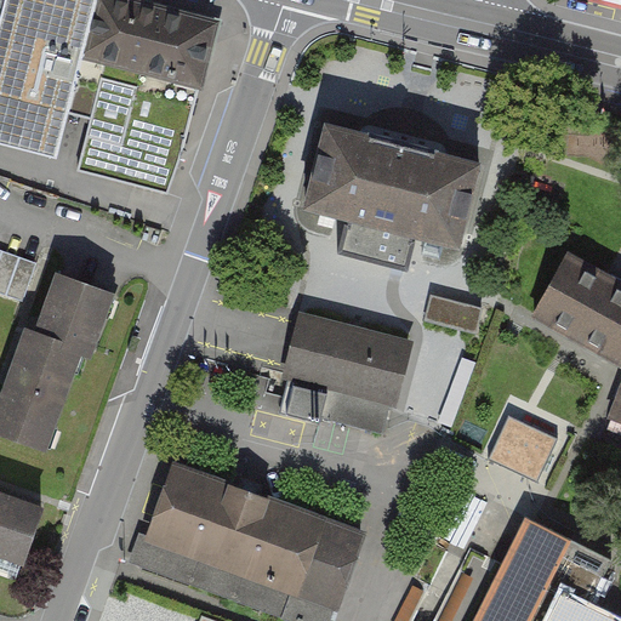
[(83,53),(96,0),(0,0),(0,141),(57,155),(83,53)]
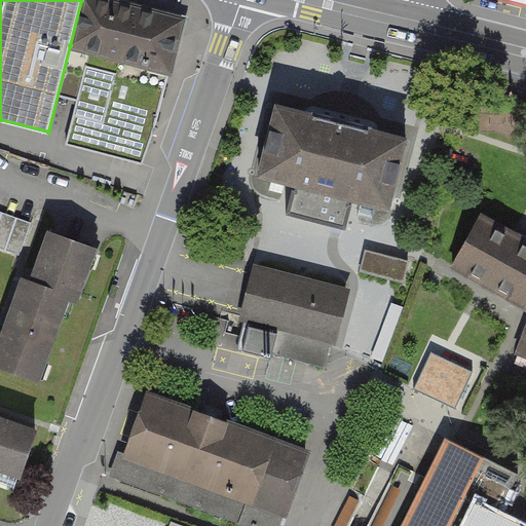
[(185,12),(137,0),(81,0),(70,45),(89,50),(67,143),(147,162),(185,12)]
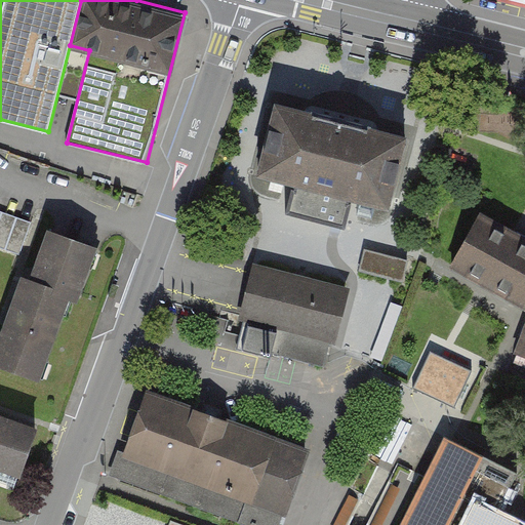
[(409,132),(275,98),(256,173),(295,184),(354,198),(390,207),(409,132)]
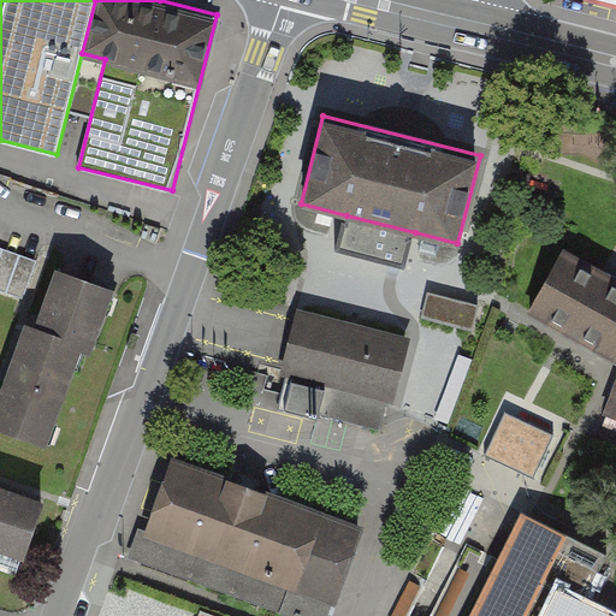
[(406,267),(415,232),(347,215),(338,250),(406,267)]
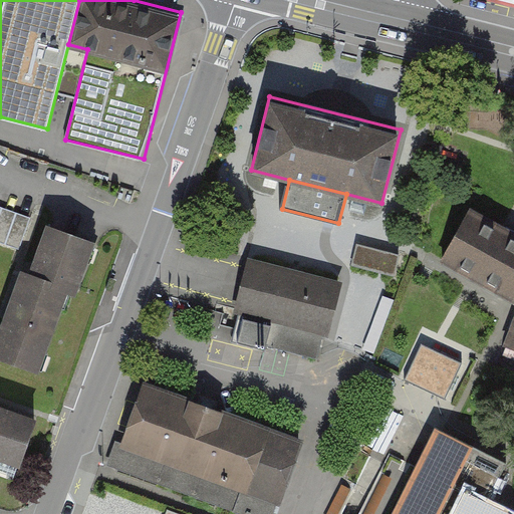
[(0,205),(0,241),(21,249),(33,217),(0,205)]
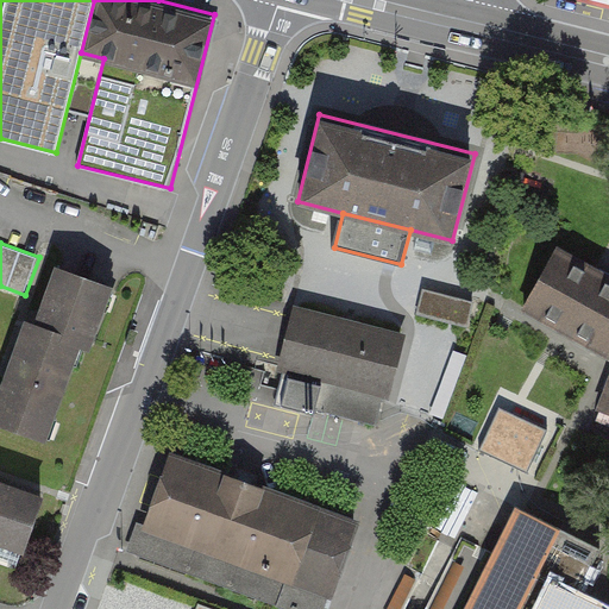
[(608,358),(608,271),(558,244),(521,311),(608,358)]
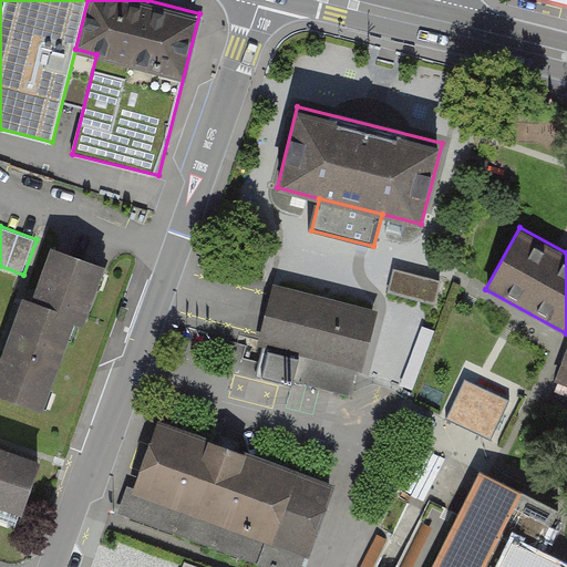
[(55,245),(34,307),(96,328),(117,266),(55,245)]
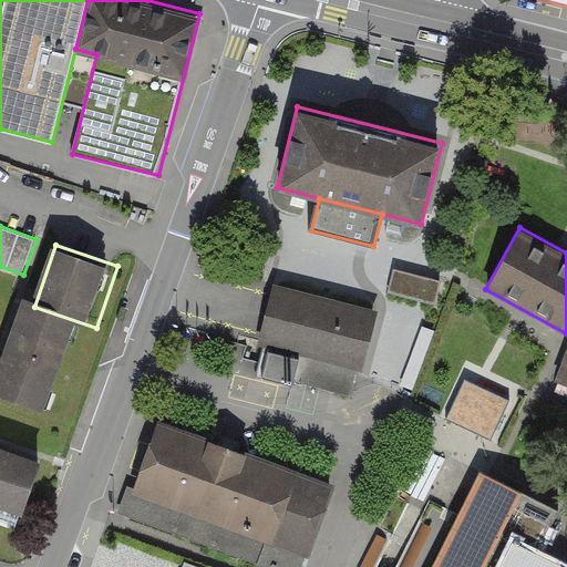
[(442,280),(395,267),(389,291),(436,303),(442,280)]
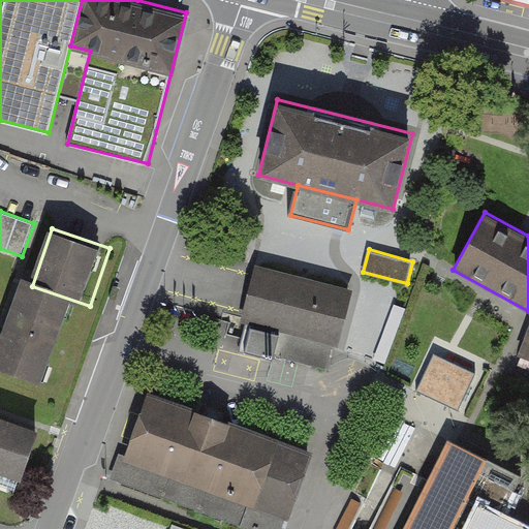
[(353,288),(254,265),(240,321),(244,322),(237,351),(274,361),(275,356),(281,332),(334,344),(339,345),(353,288)]
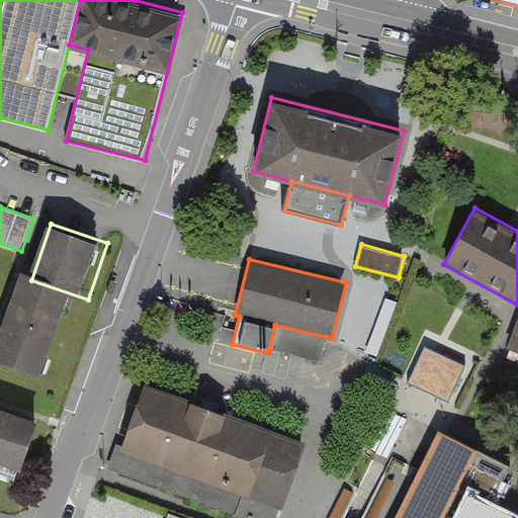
[(0,364),(47,379),(73,294),(14,276),(0,322),(0,364)]
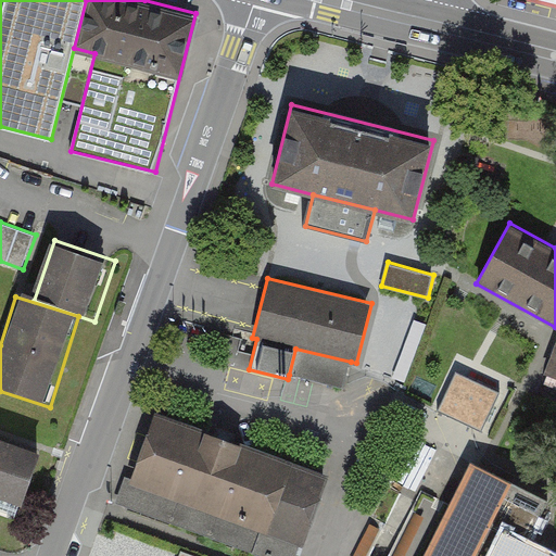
[(417,321),(397,377),(408,380),(428,326),(417,321)]
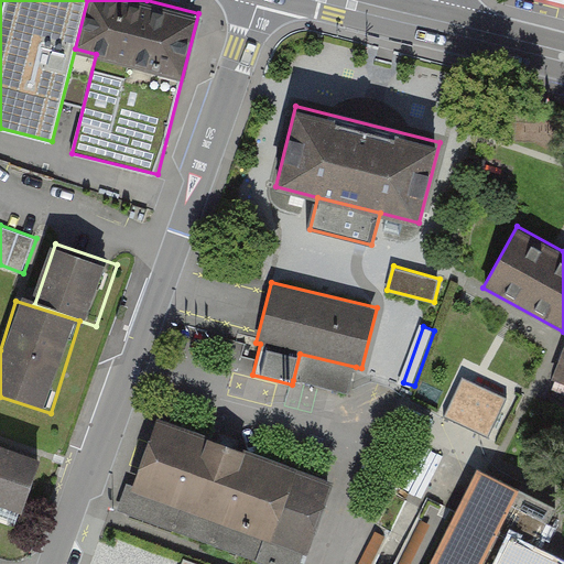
[(300,354),(293,380),(349,393),(356,367),(300,354)]
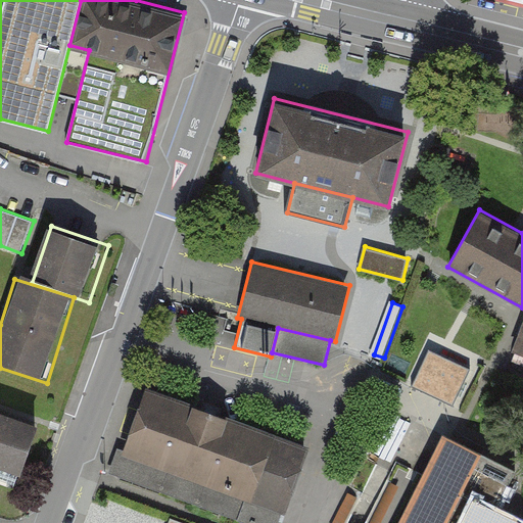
[(472,366),(430,346),(413,384),(454,403),(472,366)]
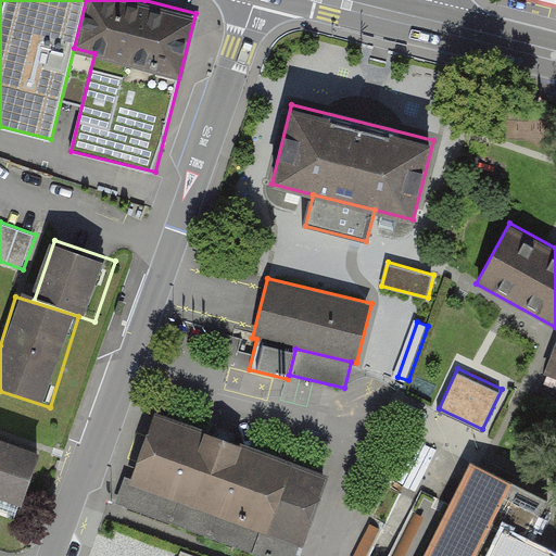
[(297,555),(326,474),(153,414),(121,507),(261,555),(297,555)]
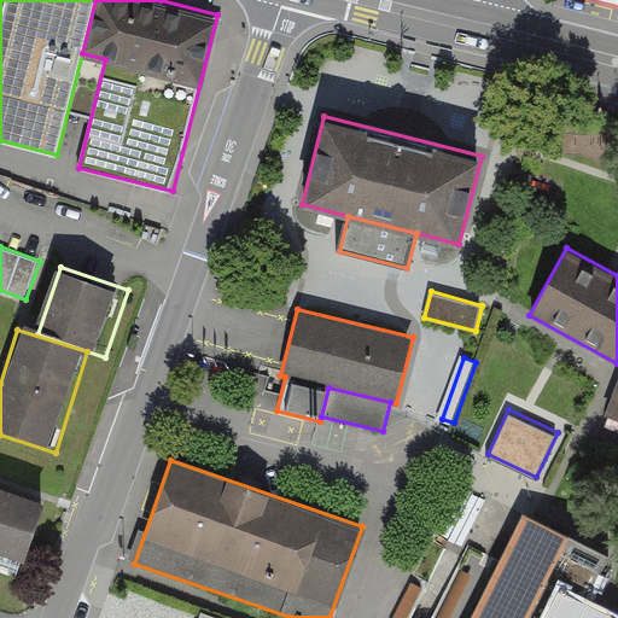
[(0,575),(16,582),(44,511),(0,493),(0,575)]
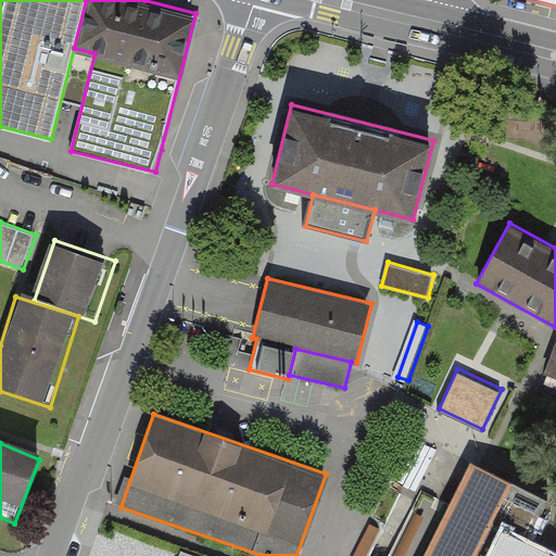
[(513,482),(472,462),(424,555),(555,555),(528,541),(548,501),(513,482)]
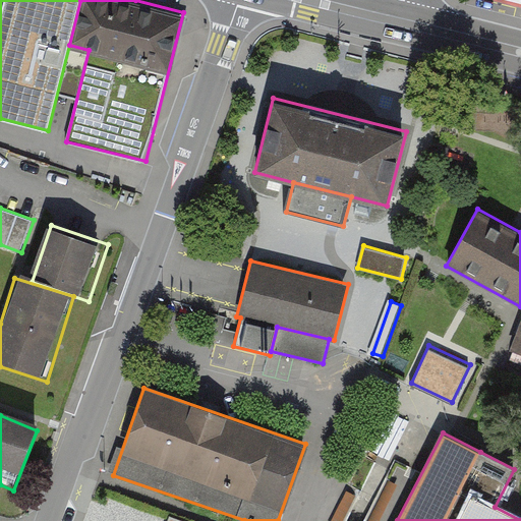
[(347,490),(335,520),(352,520),(362,496),(347,490)]
